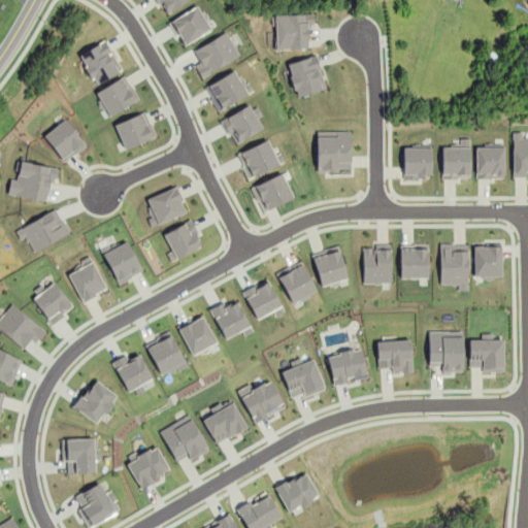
[(157,0),(164,13),(190,0),(157,0)]
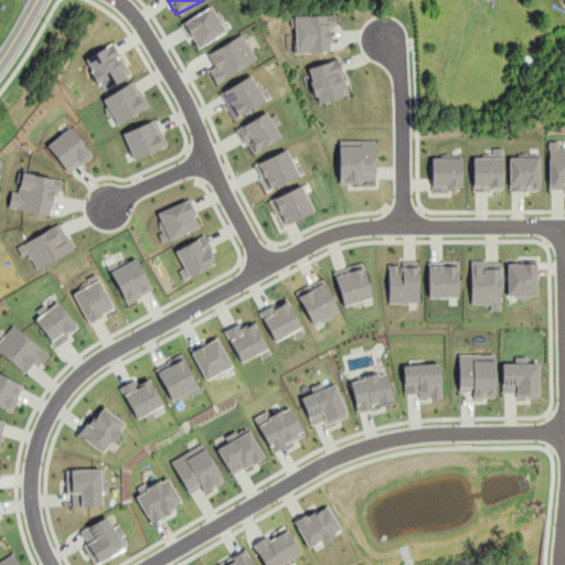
[(193,48),(225,33),(213,7),(181,20),(193,48)]
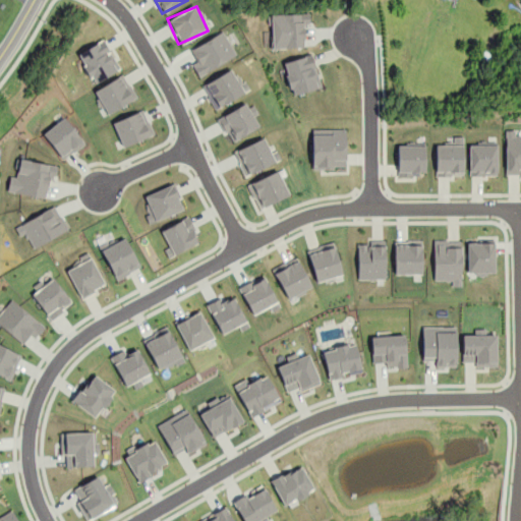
[(304,47),(303,22),(308,22),(308,13),(270,14),(271,49),(304,47)]
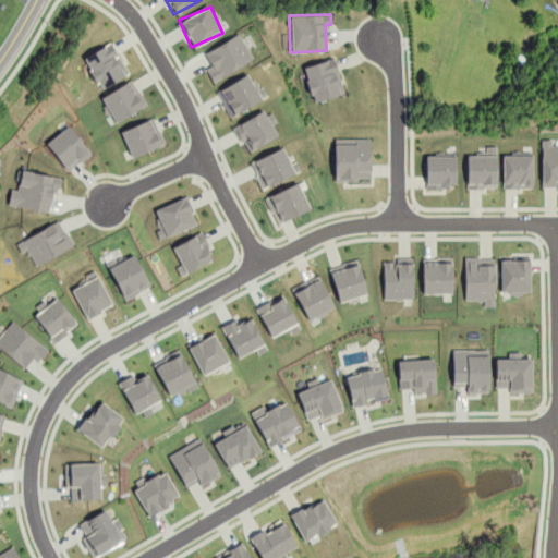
[(206,67),(211,80),(253,61),(241,34),(204,50),(210,65),(206,67)]
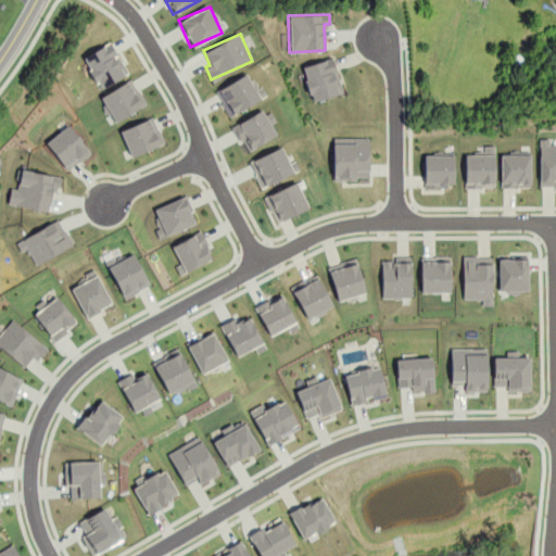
[(100,88),(128,73),(111,41),(83,57),(100,88)]
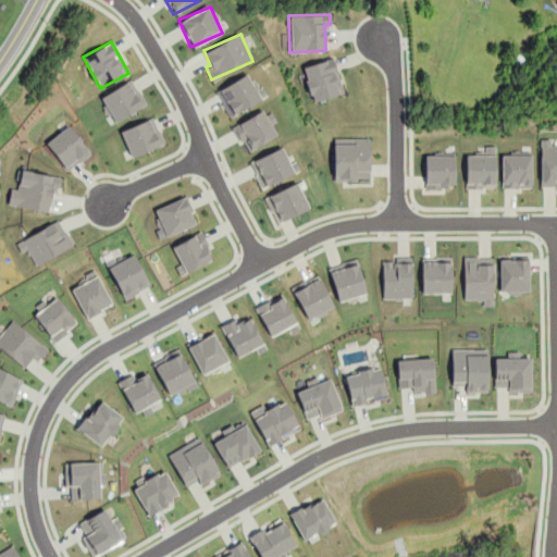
[(313,101),(344,93),(333,58),(301,66),(313,101)]
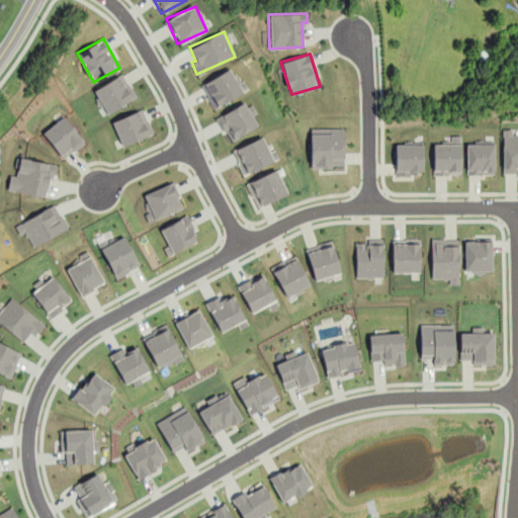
[(249,90),(244,79),(237,82),(232,69),(201,83),(212,107),(249,90)]
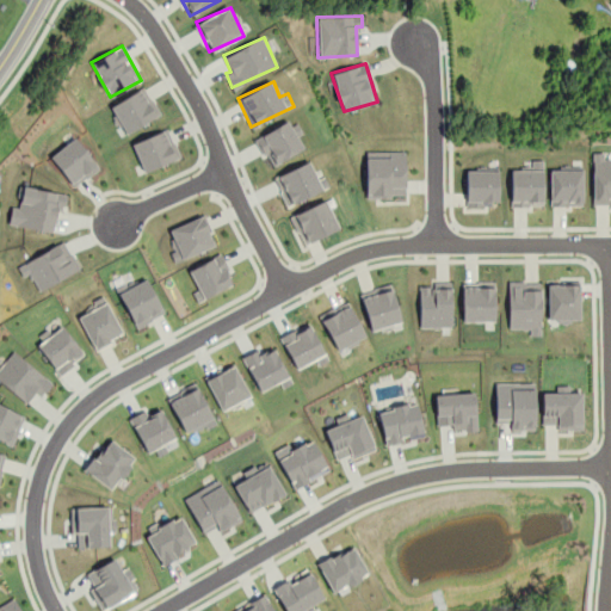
[(109,106),(124,134),(160,115),(144,87),(109,106)]
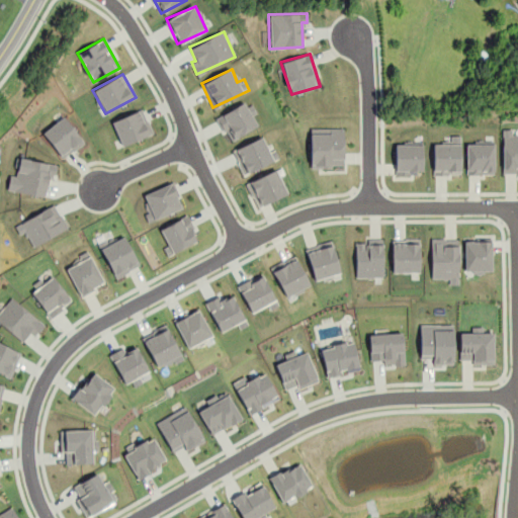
[(228,140),(257,126),(246,102),(217,115),(228,140)]
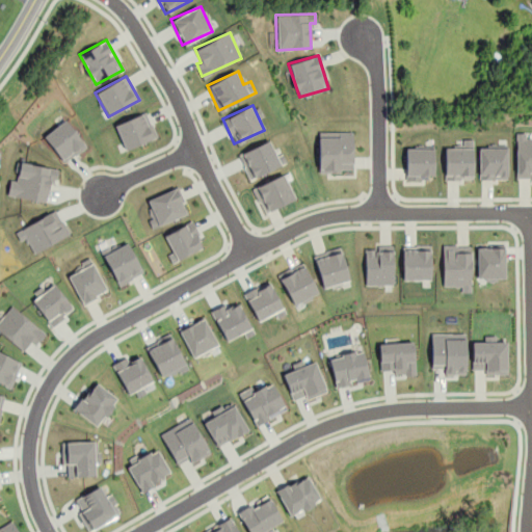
[(157,137),(145,111),(114,125),(126,150),(157,137)]
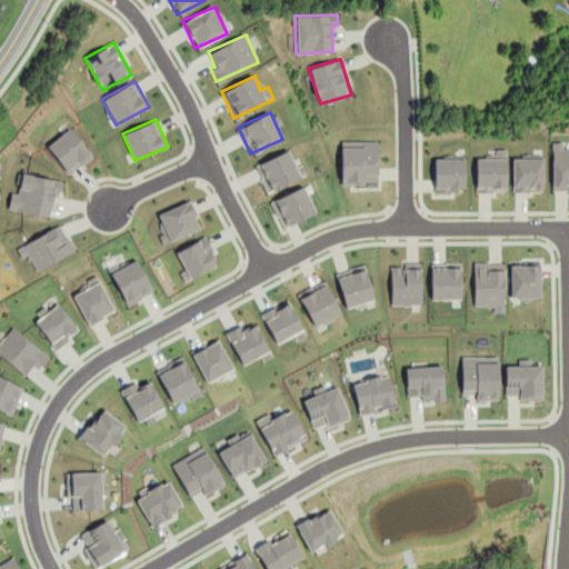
[(47,146),(69,175),(92,156),(70,127),(47,146)]
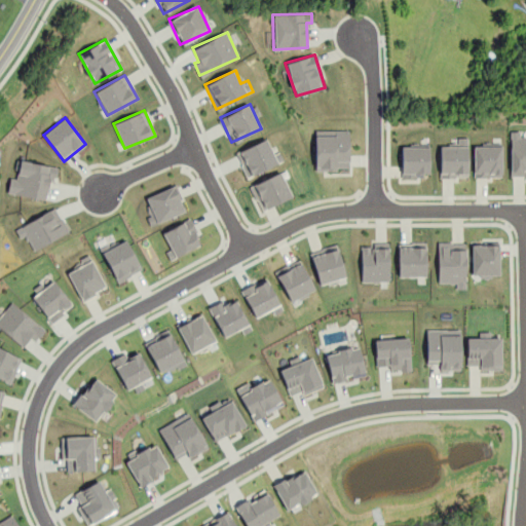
[(349,130),(315,129),(314,171),(337,171),(337,167),(348,167),(349,130)]
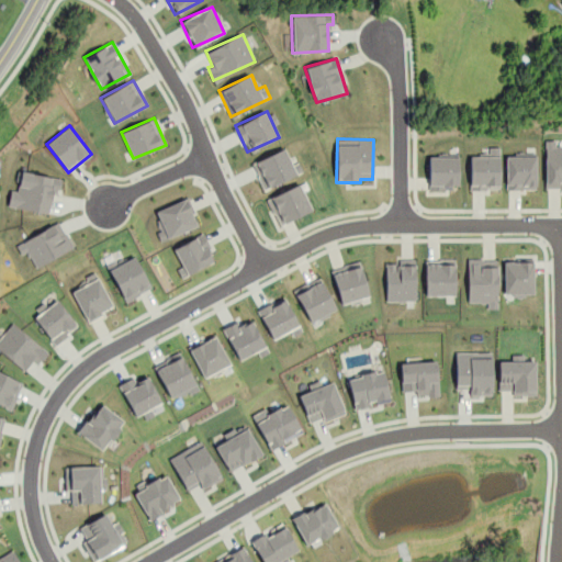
[(561,188),(561,146),(558,146),(558,141),(544,141),(546,188),(561,188)]
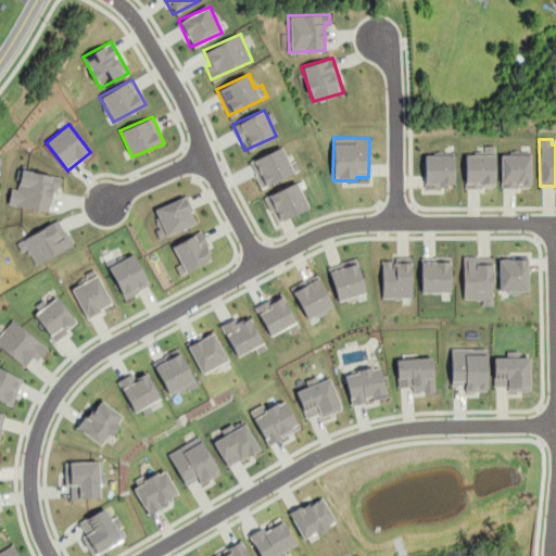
[(261,187),(299,169),(295,162),(289,164),(281,146),(249,161),(261,187)]
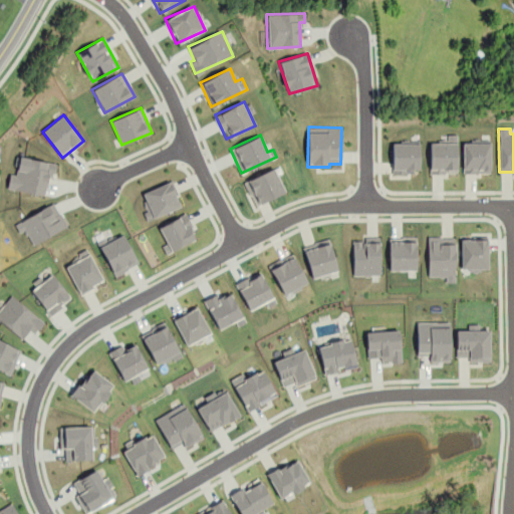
[(490,174),(490,142),(463,143),(463,174),(490,174)]
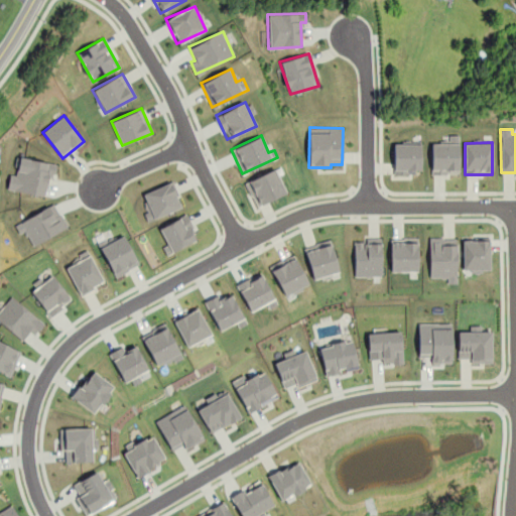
[(394,144),(394,173),(421,172),(420,143),(394,144)]
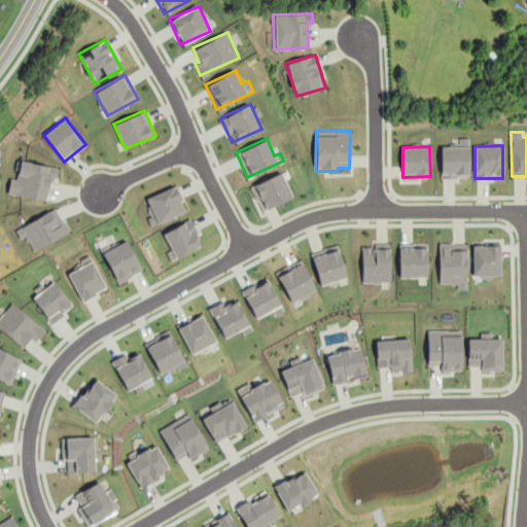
[(441,146),(441,178),(468,178),(468,146),(441,146)]
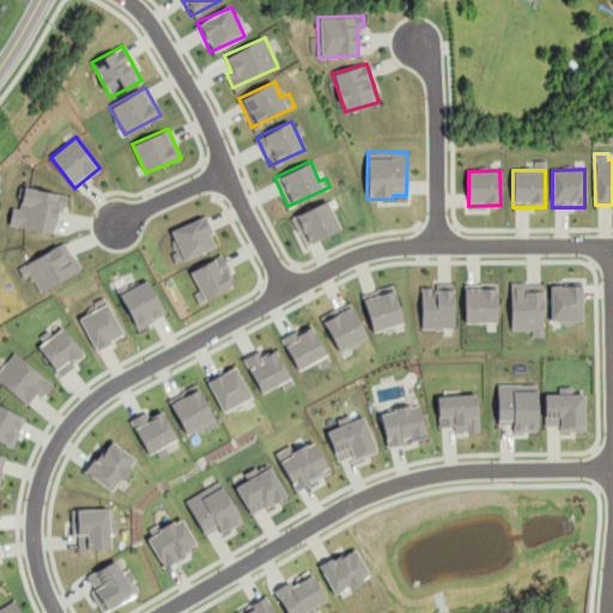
[(8,225),(53,232),(59,201),(66,204),(68,194),(20,187),(17,207),(11,207),(8,225)]
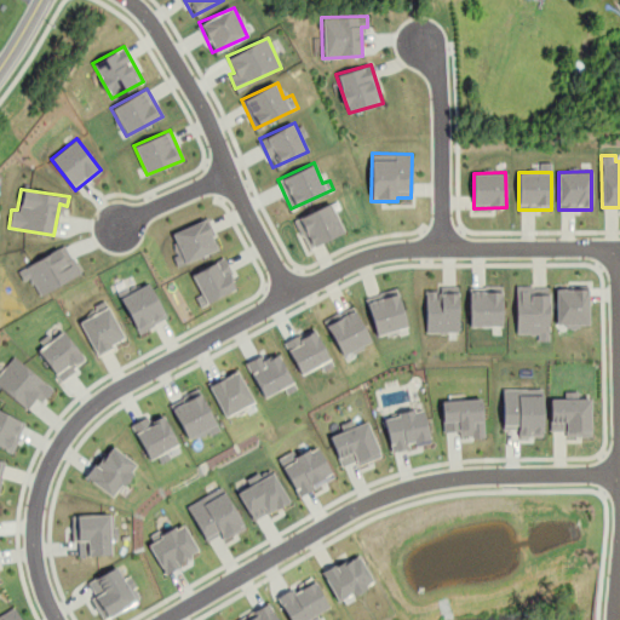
[(308,248),(344,233),(331,202),(294,218),(308,248)]
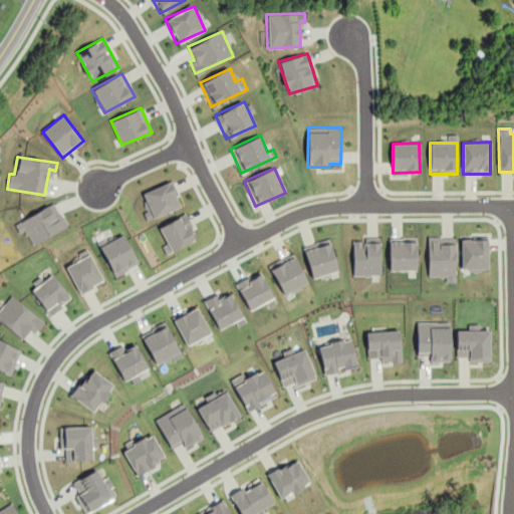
[(141,193),(149,210),(144,212),(147,221),(181,206),(170,181),(141,193)]
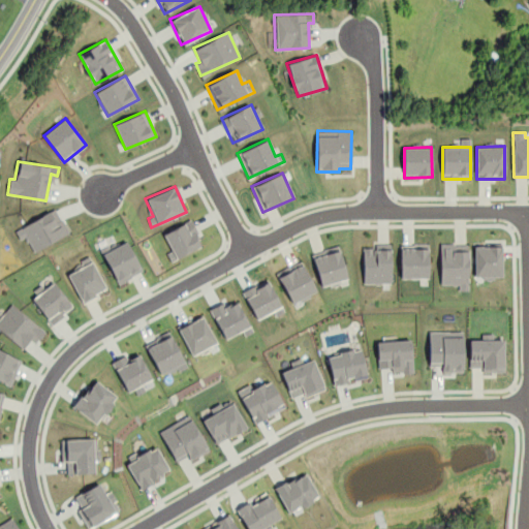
[(34,252),(69,232),(56,208),(14,230),(20,240),(26,237),(34,252)]
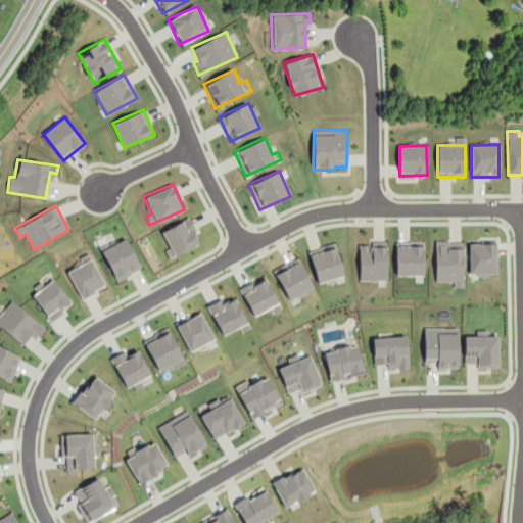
[(161,231),(170,247),(164,250),(169,258),(200,242),(187,218),(161,231)]
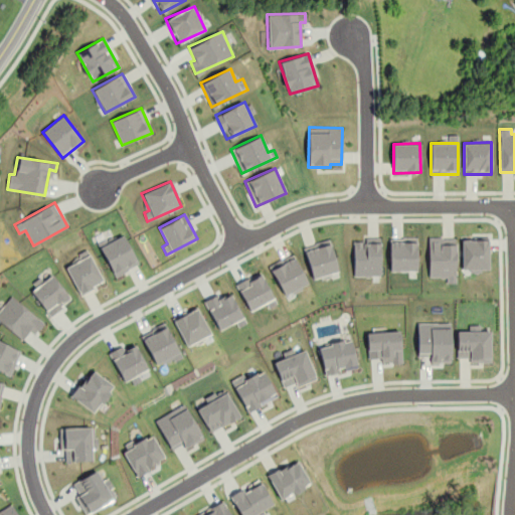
[(114,276),(138,265),(124,232),(100,243),(114,276)]
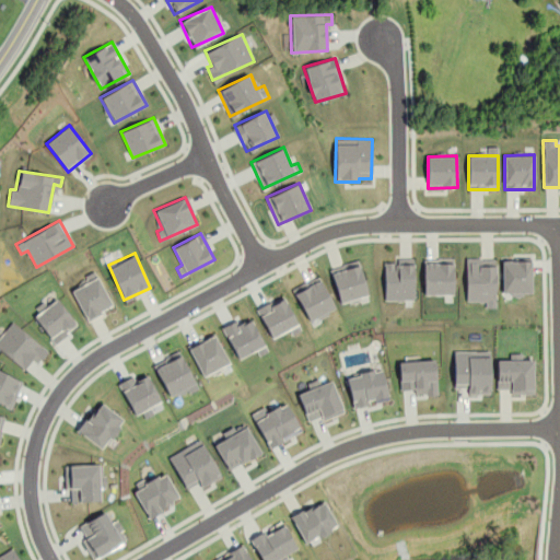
[(486,307),(496,307),(494,257),(465,258),(466,301),(485,301),(486,307)]
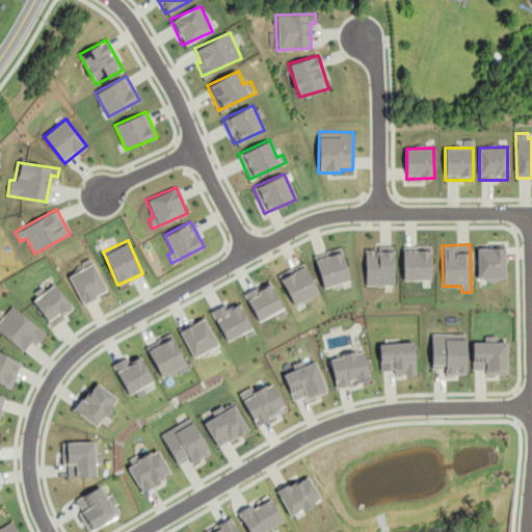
[(430,245),(402,245),(403,280),(430,280),(430,245)]
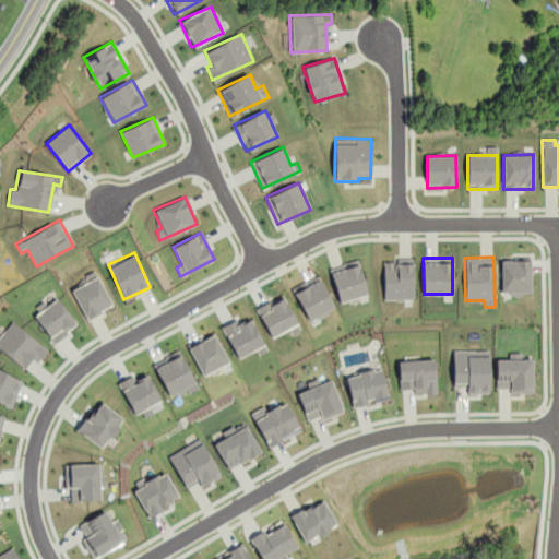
[(413,259),(382,260),(383,299),(414,299),(413,259)]
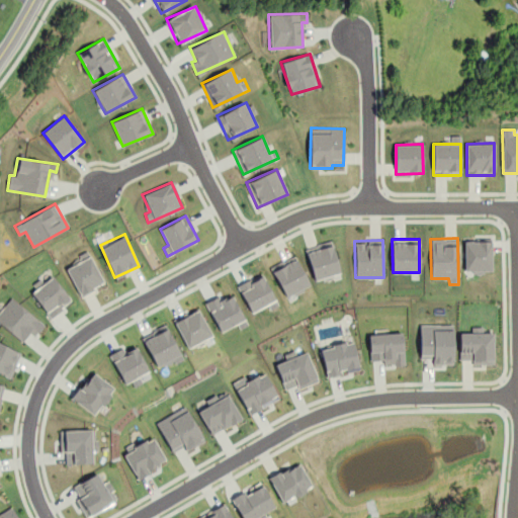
[(305,249),(315,281),(340,273),(331,241),(305,249)]
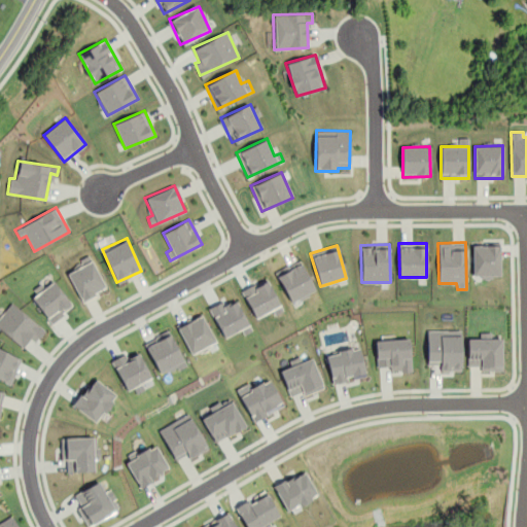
[(500,245),(471,245),(472,277),(500,276),(500,245)]
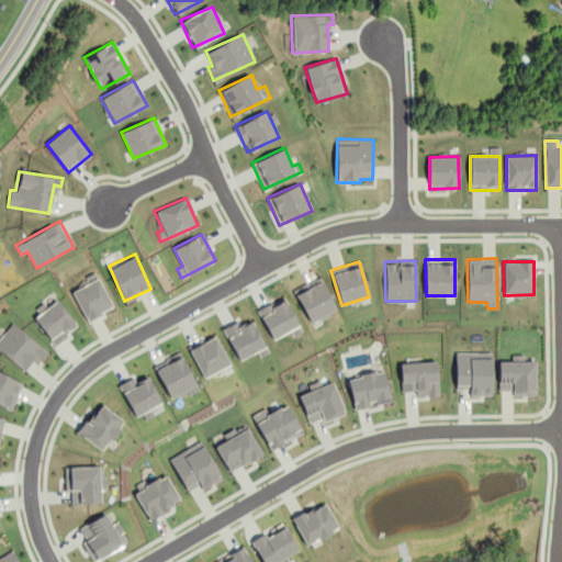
[(114,307),(97,272),(86,278),(88,282),(71,291),(87,321),(114,307)]
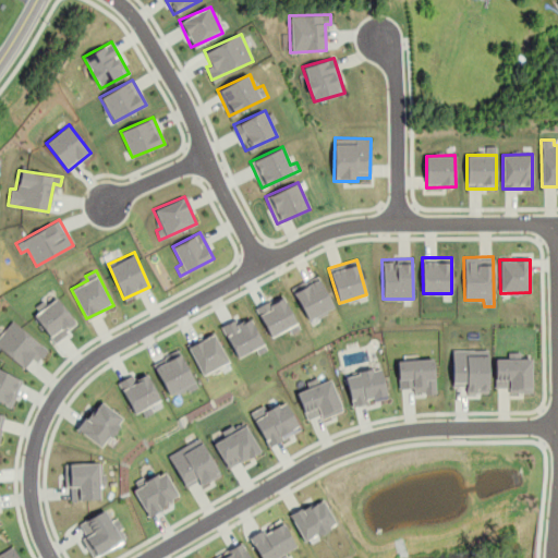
[(307,320),(334,308),(318,276),(292,288),(307,320)]
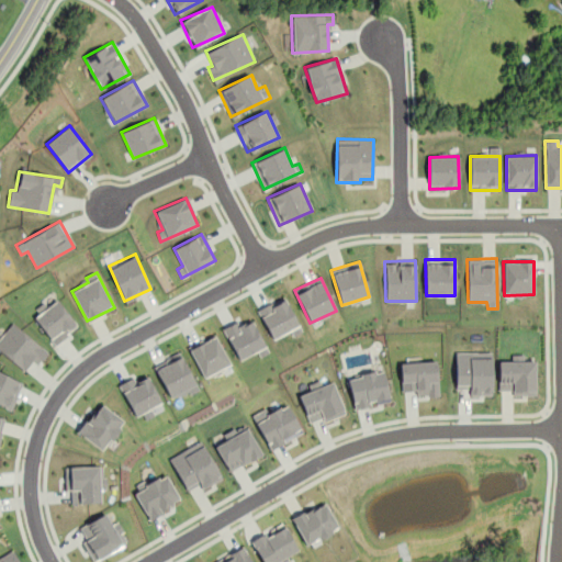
[(271,339),(290,330),(292,335),(301,332),(284,296),(257,310),(271,339)]
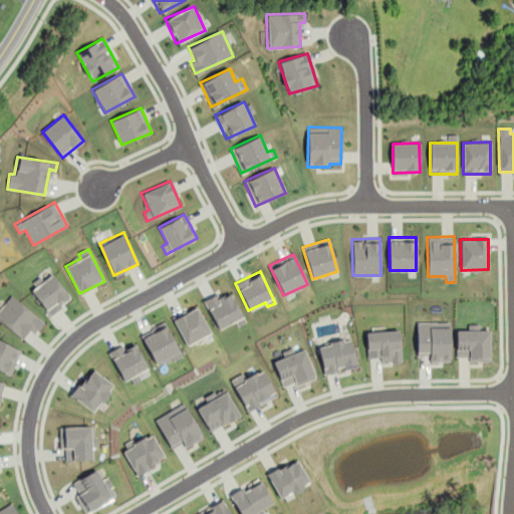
[(31,290),(50,315),(71,298),(52,273),(31,290)]
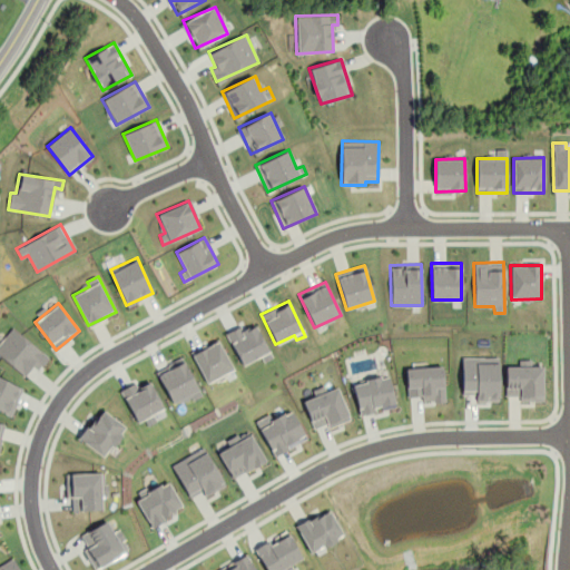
[(225,333),(243,365),(261,356),(263,362),(273,356),(255,324),(246,330),(243,323),(225,333)]
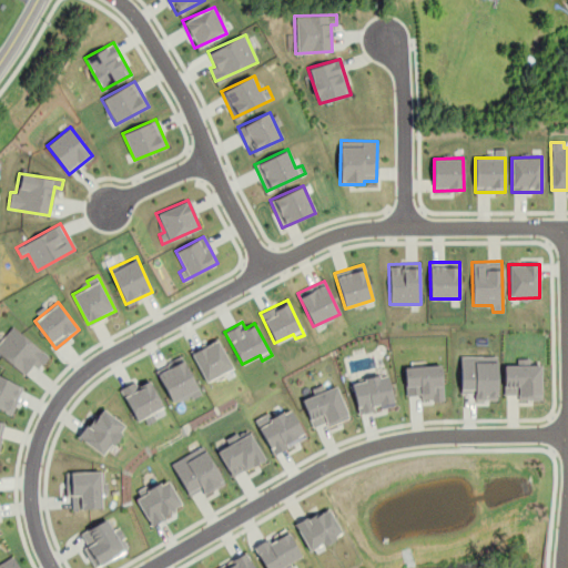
[(0,353),(24,374),(33,364),(39,368),(50,356),(12,325),(0,340),(0,353)]
